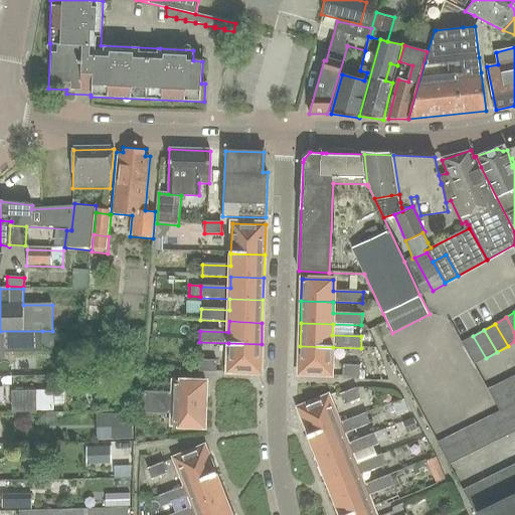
[(0,361),(5,361),(5,353),(42,352),(42,331),(0,331),(0,361)]
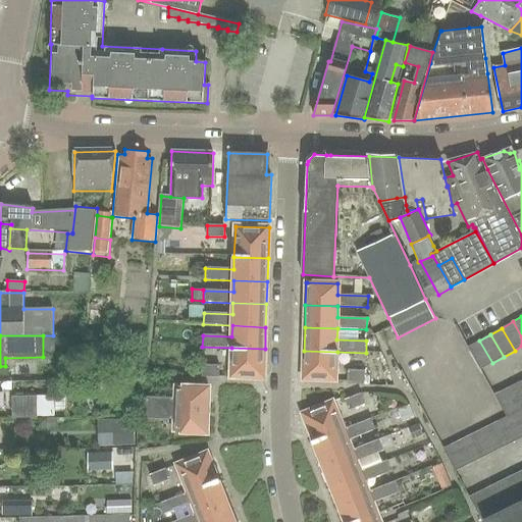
[(492,363),(479,341),(468,348),(480,370),(492,363)]
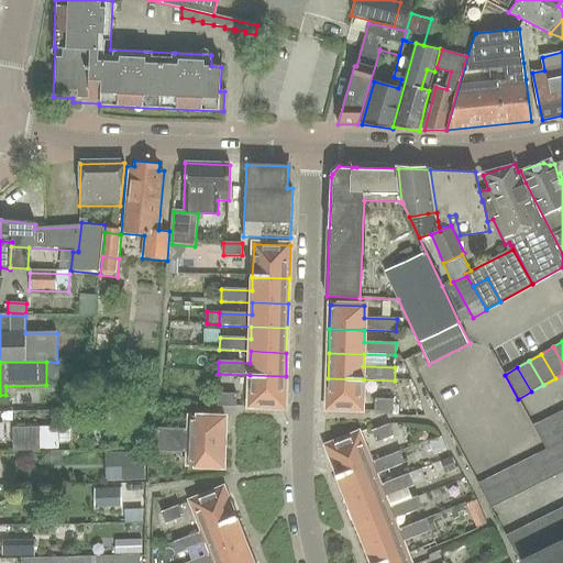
[(250,375),(249,408),(285,409),(286,376),(250,375)]
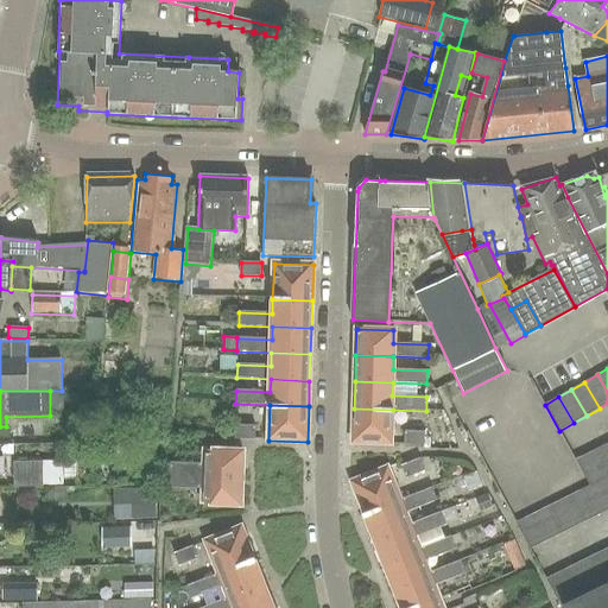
[(354,409),(353,443),(392,444),(393,410),(354,409)]
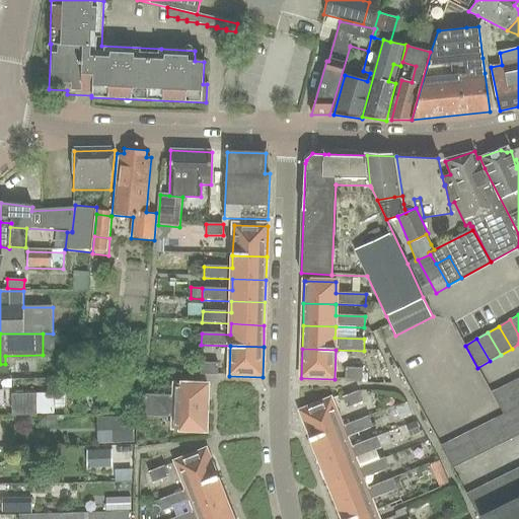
[(219,376),(219,365),(203,365),(202,376),(219,376)]
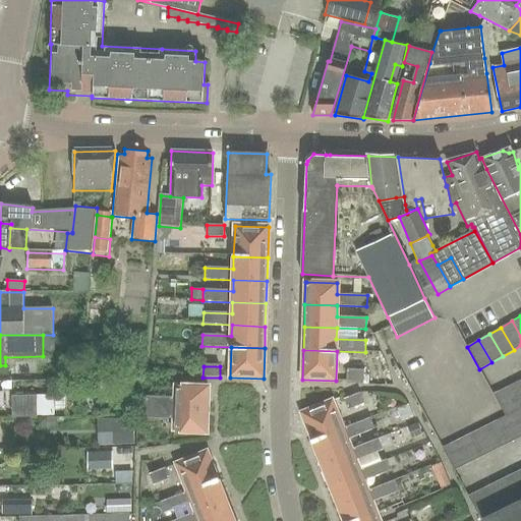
[(364,371),(347,371),(347,382),(364,383),(364,371)]
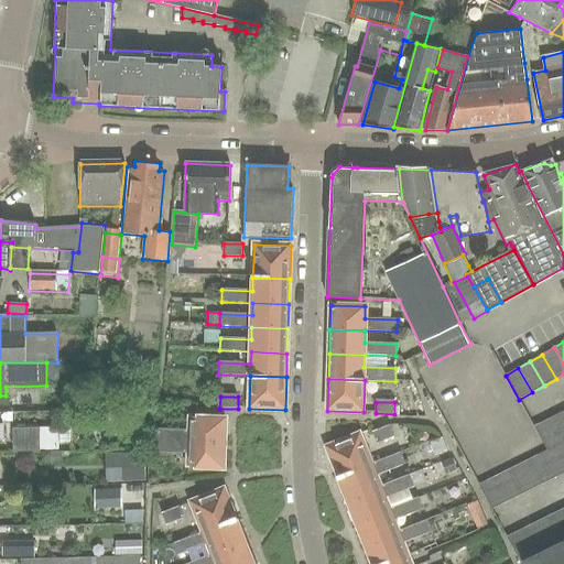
[(563,442),(563,415),(562,412),(549,419),(561,444),(563,442)]
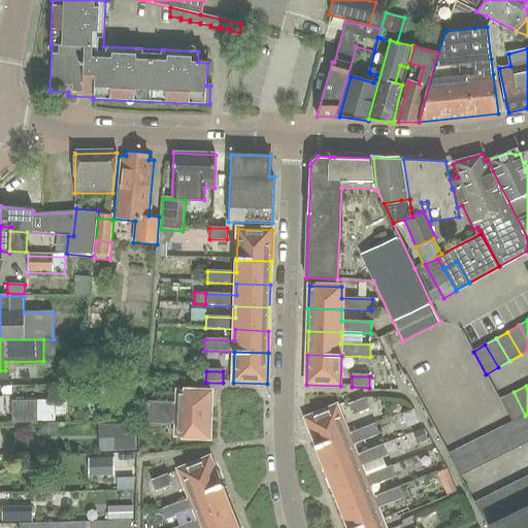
[(147,402),(147,413),(210,416),(211,392),(177,391),(176,403),(147,402)]
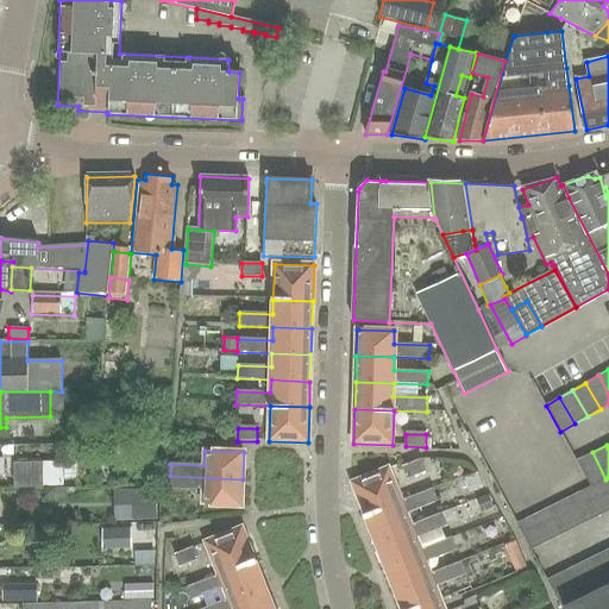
[(592,452),(577,460),(591,487),(598,483),(606,479),(592,452)]
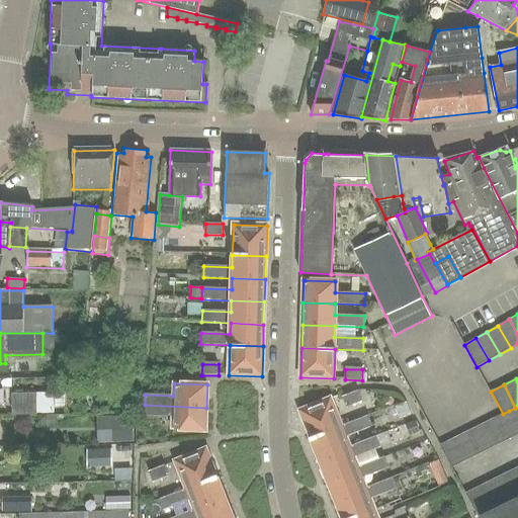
[(359,390),(342,397),(347,409),(363,402),(359,390)]
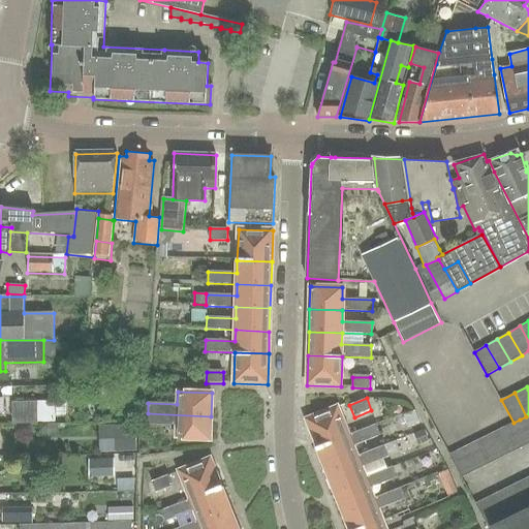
[(53,403),(10,403),(10,425),(53,425),(53,403)]
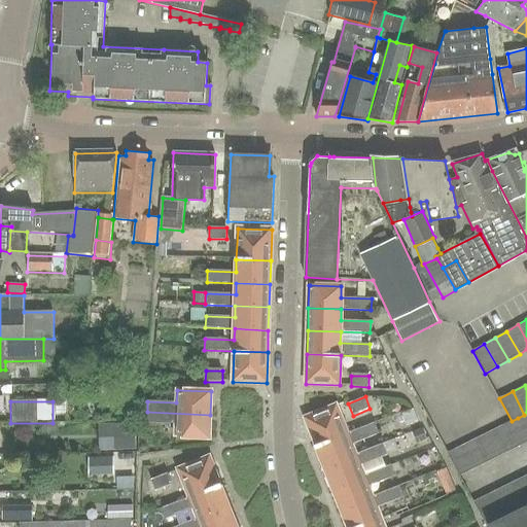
[(337,406),(305,418),(316,446),(347,433),(337,406)]
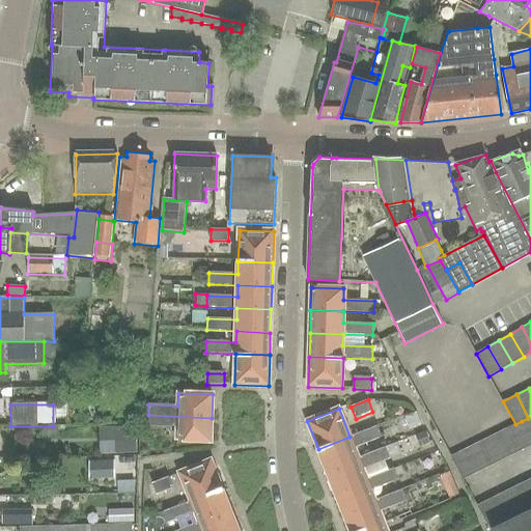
[(416,413),(404,417),(408,424),(410,429),(421,424),(416,413)]
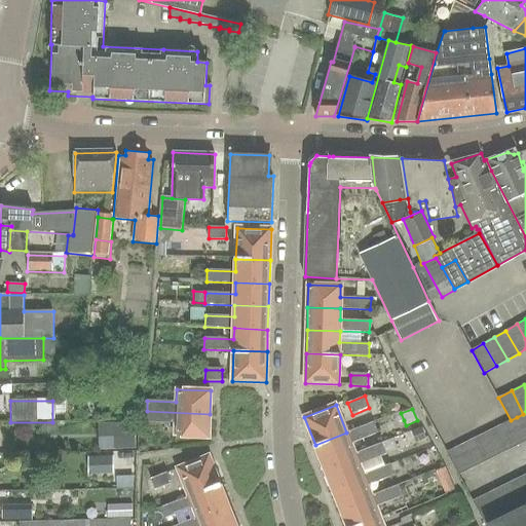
[(147,411),(146,422),(176,423),(175,436),(209,437),(210,414),(147,411)]
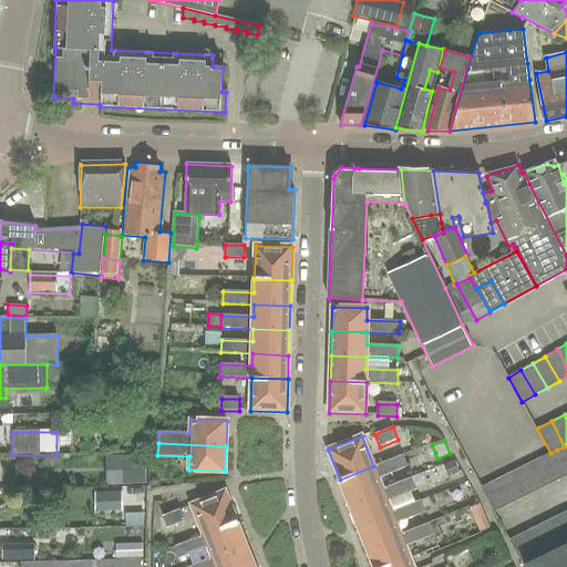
[(431,443),(424,445),(429,455),(435,453),(432,445),(431,443)]
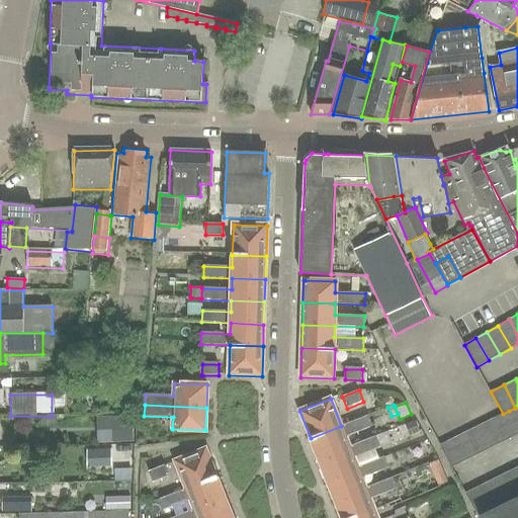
[(517,427),(517,406),(515,408),(509,411),(517,427)]
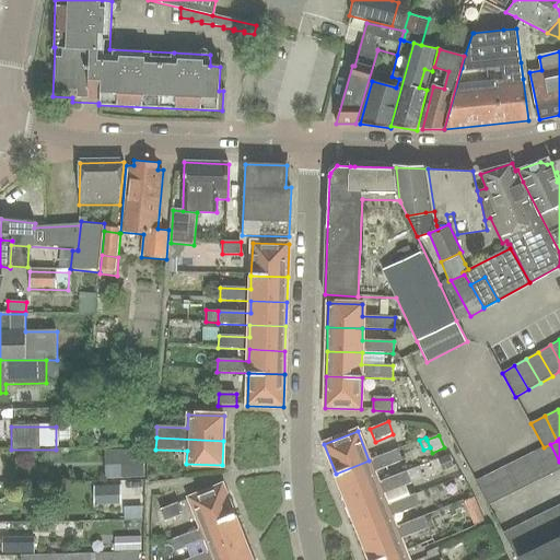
[(559,462),(550,444),(544,447),(538,450),(550,475),(559,469),(559,462)]
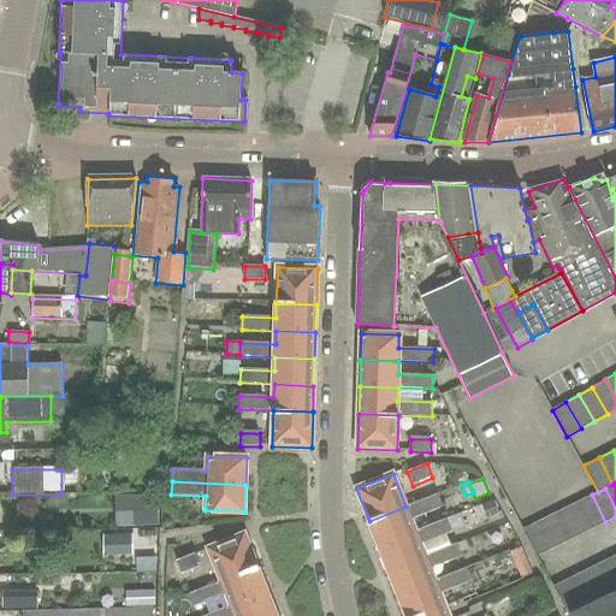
[(379,545),(415,531),(410,520),(443,508),(437,495),(406,507),(369,521),(379,545)]
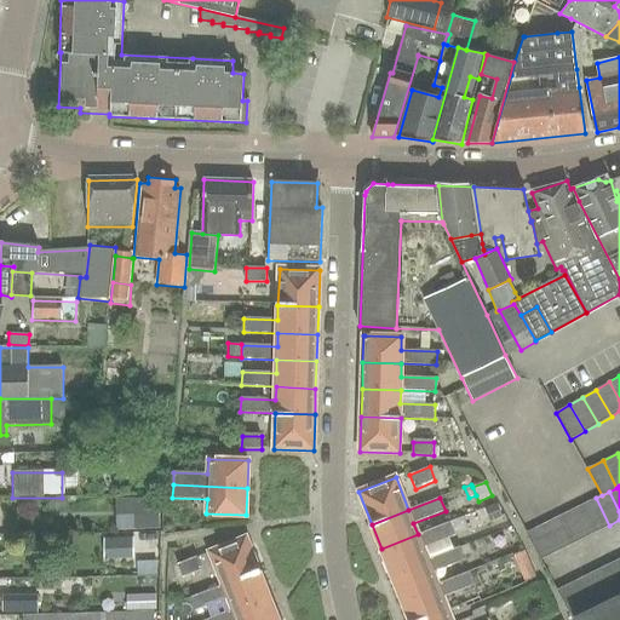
[(609,526),(596,498),(583,505),(596,532),(609,526)]
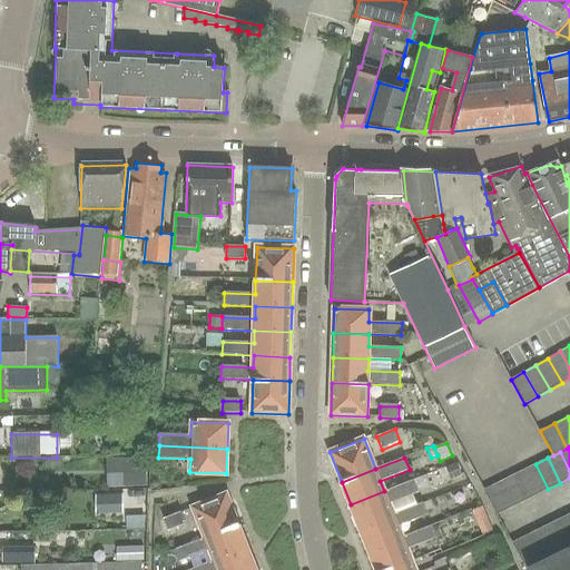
[(147,488),(146,460),(118,461),(119,489),(147,488)]
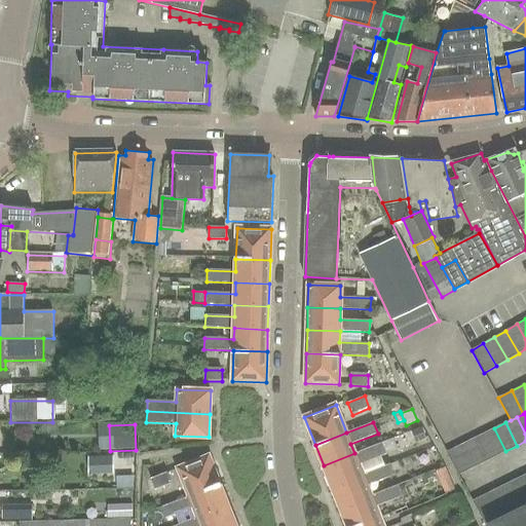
[(419,427),(411,431),(415,441),(424,438),(419,427)]
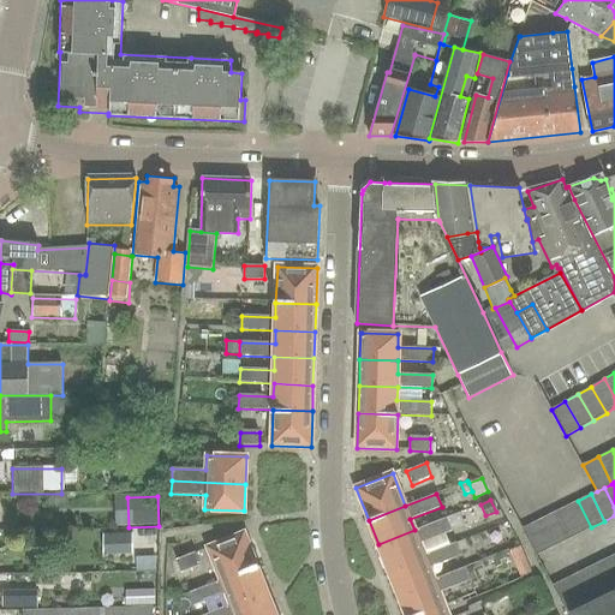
[(591,527),(578,501),(563,507),(578,535),(591,527)]
